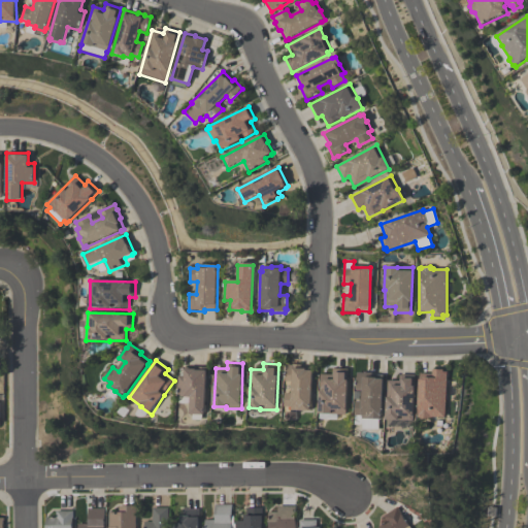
[(314,366),(311,408),(301,408),(301,409),(292,409),(292,406),(285,406),(285,392),(292,392),(293,381),(287,381),(287,364),(292,364),(292,363),(301,363),(301,365),(314,366)]
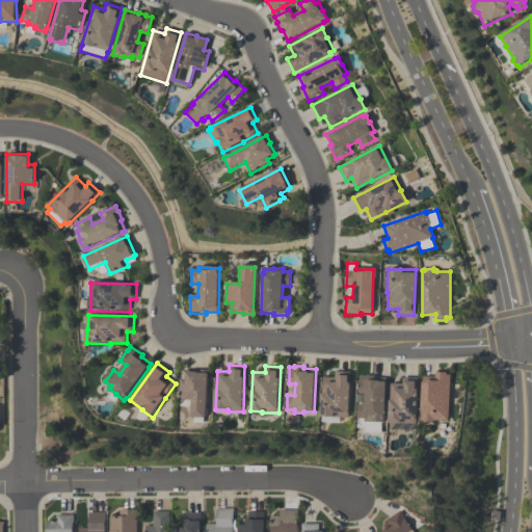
[(209,372),(208,417),(205,417),(205,423),(194,422),(194,416),(192,416),(193,405),(182,405),(183,398),(180,398),(181,377),(186,378),(187,370),(198,370),(198,371),(209,372)]
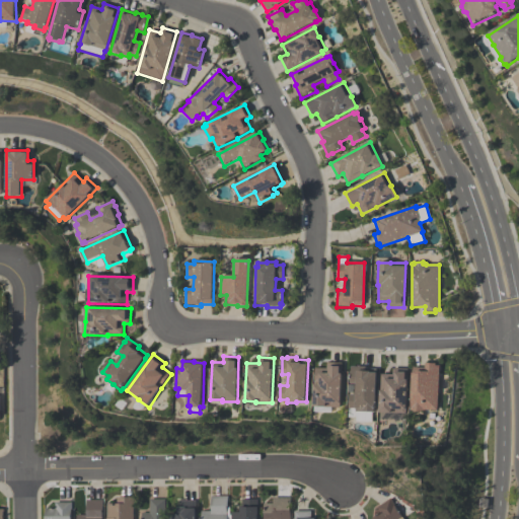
[(343,362),(341,406),(325,405),(325,404),(314,404),(315,367),(326,367),(326,361),(343,362)]
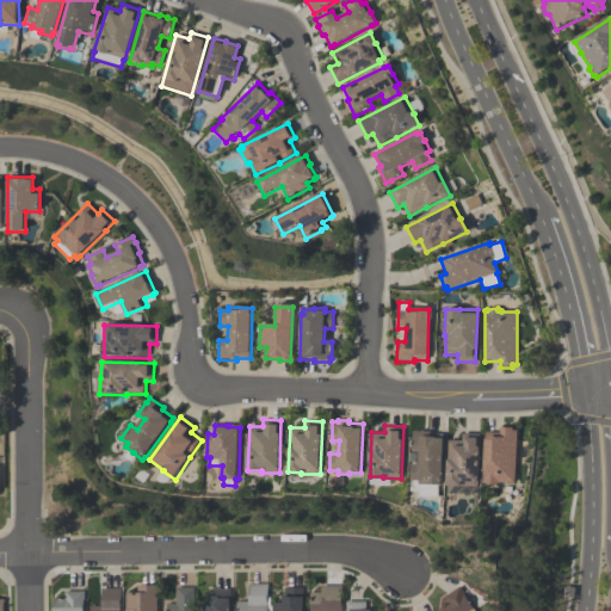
[(516,482),(500,481),(500,482),(497,482),(497,483),(487,483),(487,482),(485,482),(486,431),(500,431),(500,425),(513,425),(513,429),(518,429),(516,482)]
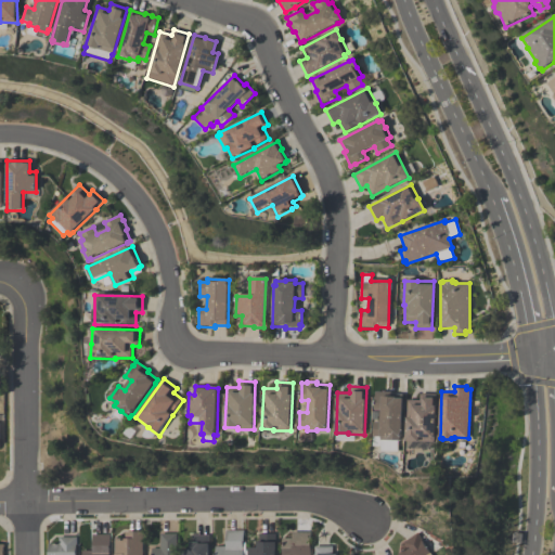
[(398,451),(381,450),(381,446),(374,446),(374,436),(373,436),(374,421),(382,421),(382,409),(374,409),(375,390),(390,390),(390,392),(403,394),(401,440),(399,440),(398,451)]
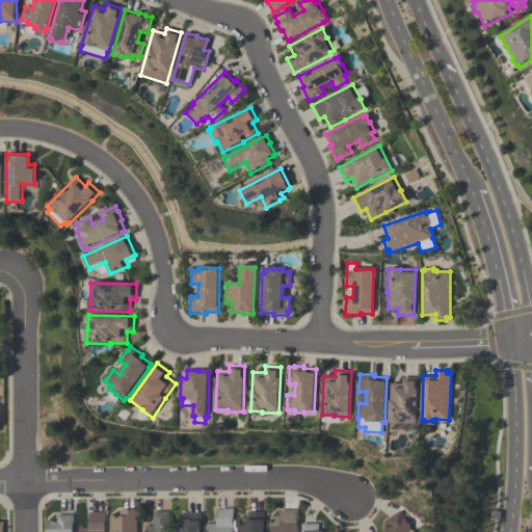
[(417,423),(401,423),(401,422),(390,421),(391,382),(402,382),(402,376),(419,377),(417,423)]
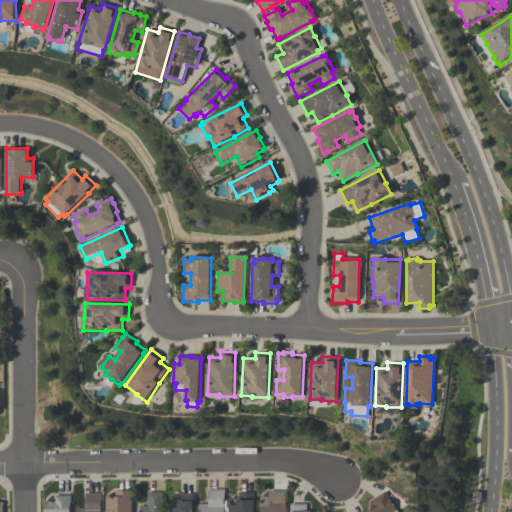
[(225,489),(225,499),(223,499),(223,500),(226,500),(226,511),(198,511),(198,504),(208,504),(208,489),(225,489)]
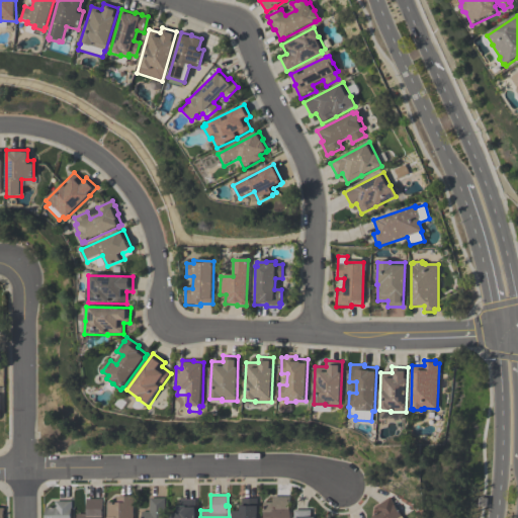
[(106,517),(106,502),(116,502),(116,496),(135,496),(135,503),(133,503),(133,517),(106,517)]
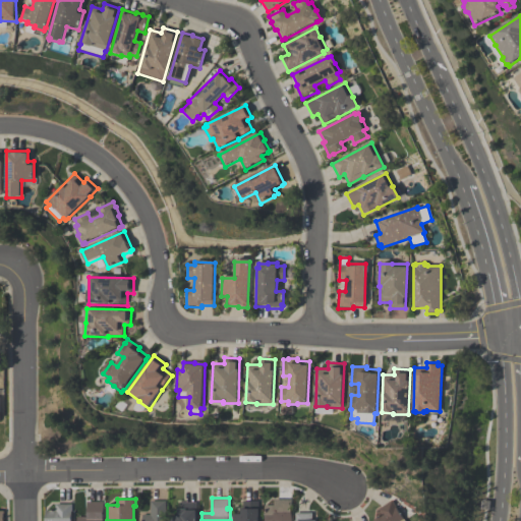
[(265,520),(265,506),(274,506),(274,500),(291,500),(291,520),(265,520)]
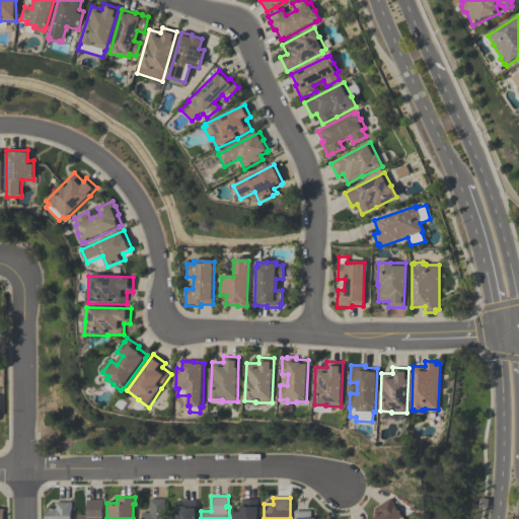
[(142,518),(142,512),(150,512),(150,499),(165,499),(165,514),(164,514),(164,518),(142,518)]
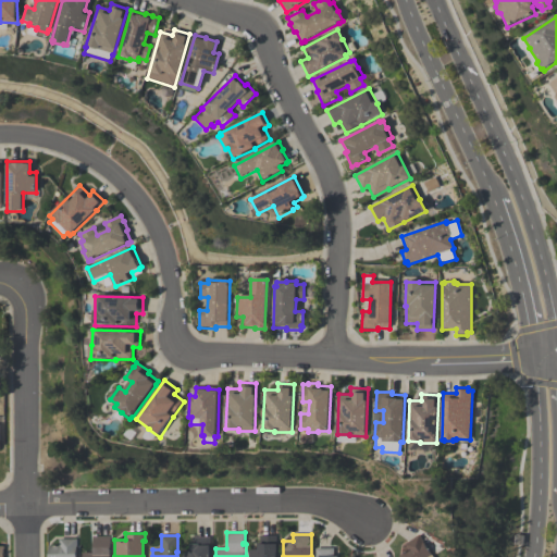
[(276,535),(276,552),(276,556),(249,556),(249,548),(258,548),(258,542),(260,542),(260,535),(276,535)]
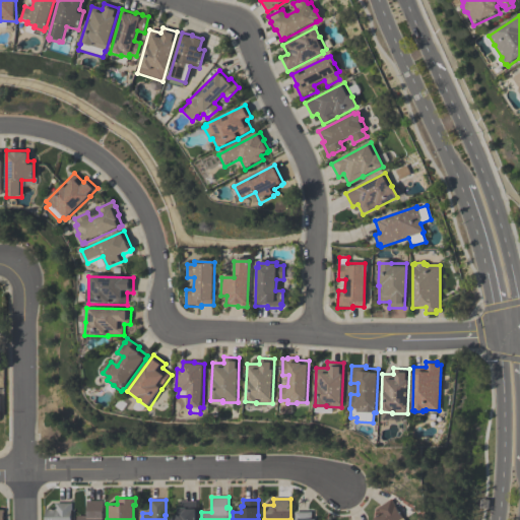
[(372,519),(380,514),(377,509),(391,500),(395,506),(394,506),(403,519),(372,519)]
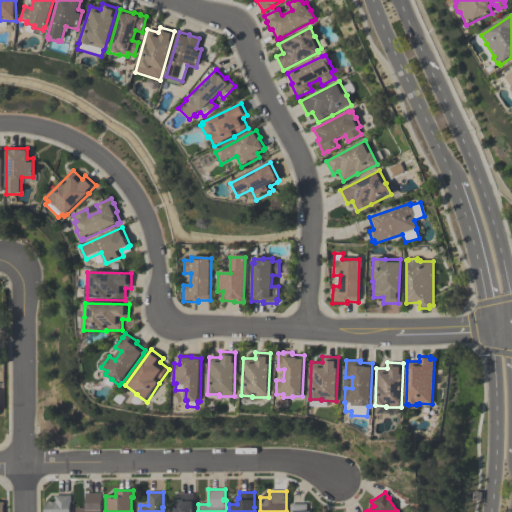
[(75,511),(75,508),(85,508),(85,493),(101,493),(101,502),(100,502),(100,511),(75,511)]
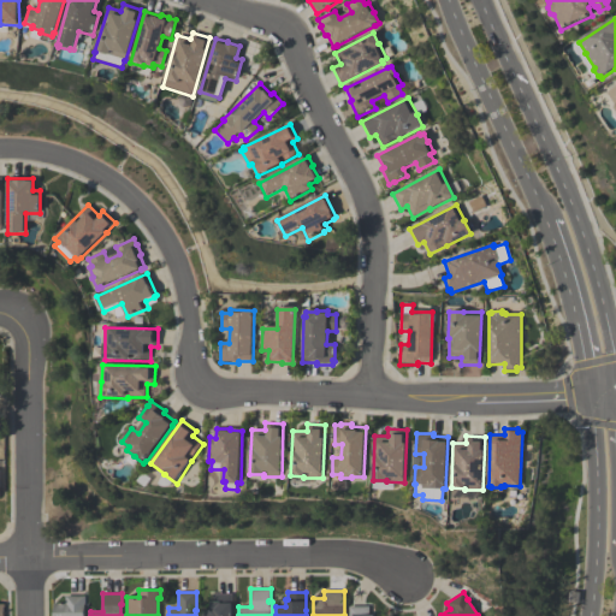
[(232,593),(232,611),(231,611),(231,615),(201,615),(201,609),(211,609),(211,600),(213,600),(213,593),(232,593)]
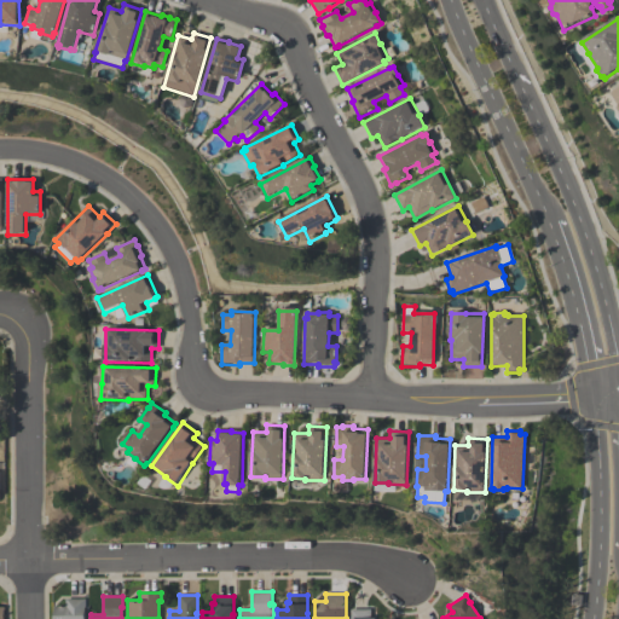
[(53,618),(53,606),(65,606),(65,599),(85,599),(85,608),(84,608),(84,618),(53,618)]
